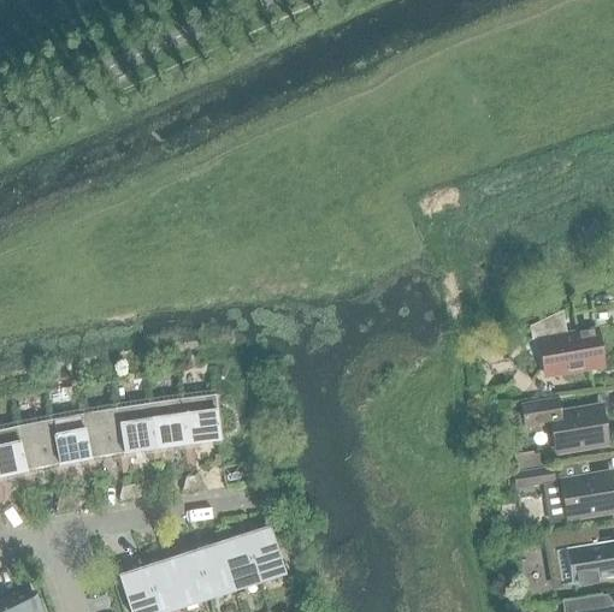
[(564,309),(531,325),(533,340),(541,339),(545,374),(603,364),(597,328),(567,333),(564,309)]
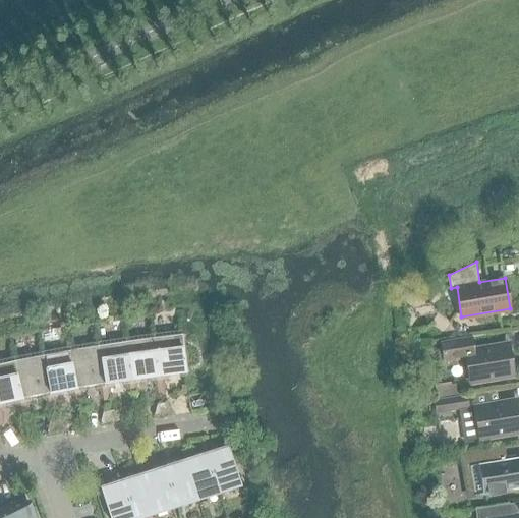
[(165,395),(170,372),(187,370),(182,333),(155,336),(162,395),(165,395)]
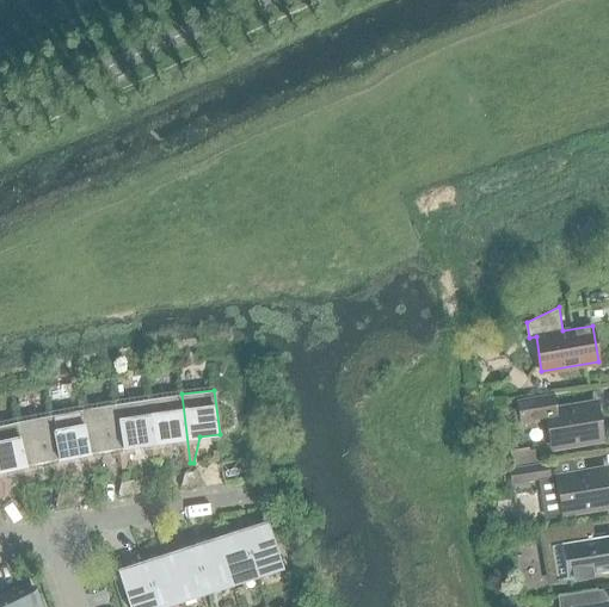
[(553,391),(518,397),(522,422),(548,417),(553,447),(602,439),(595,400),(555,407),(553,391)]
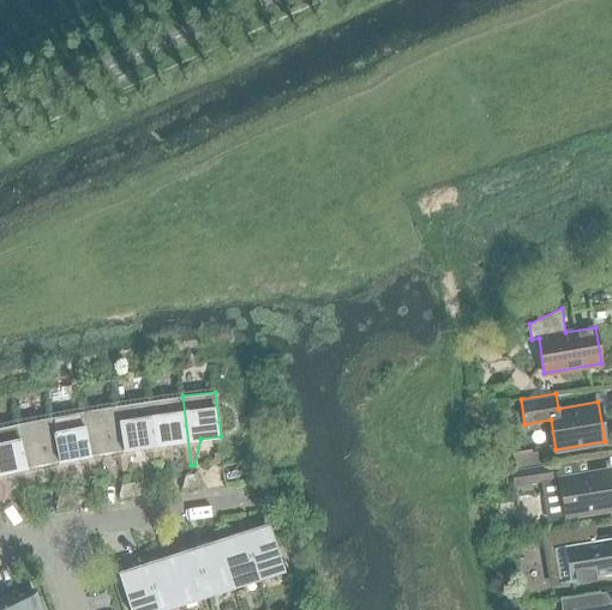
[(187,465),(191,465),(183,396),(149,400),(159,470),(163,469),(168,442),(175,442),(187,465)]
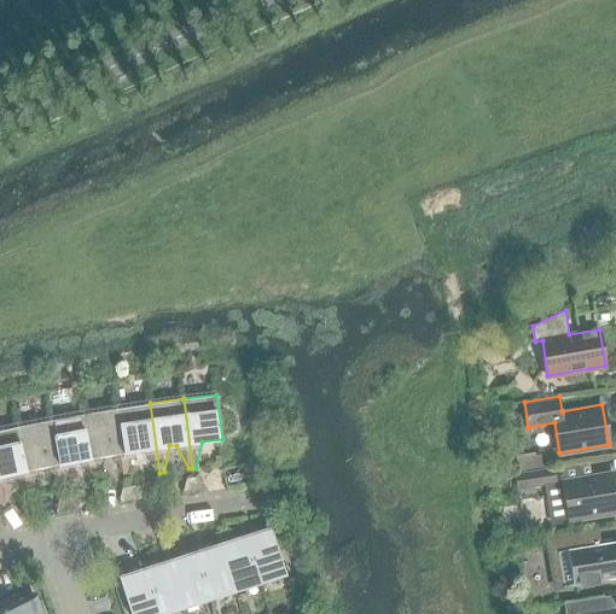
[(160,473),(150,403),(117,408),(128,478),(132,477),(137,450),(144,450),(156,473),(160,473)]
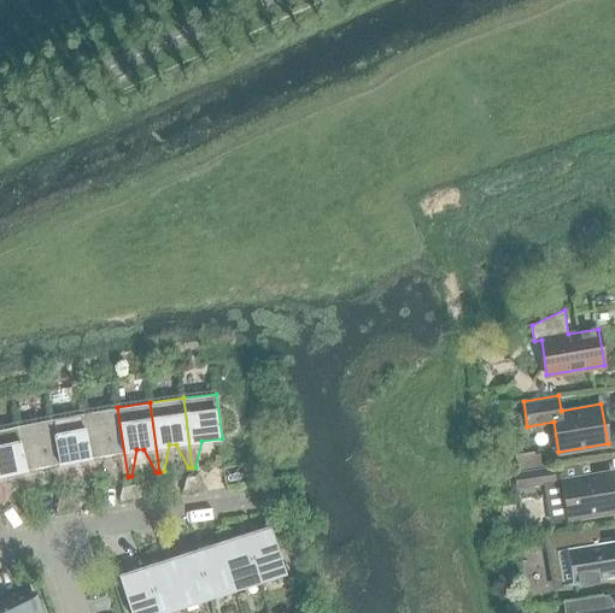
[(124,477),(128,477),(117,407),(83,413),(95,482),(100,482),(104,455),(111,454),(124,477)]
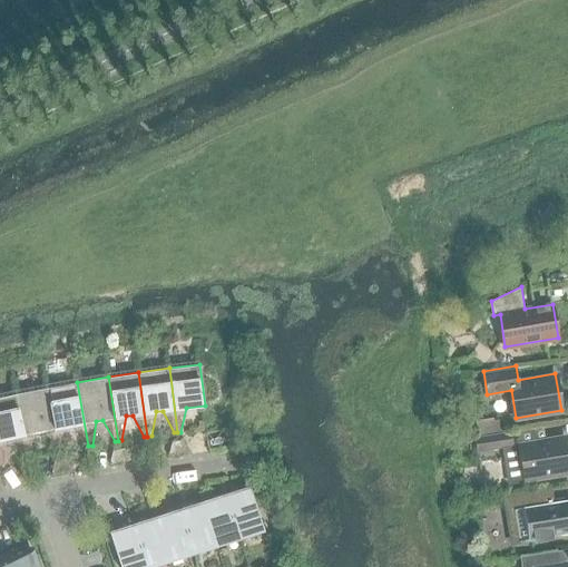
[(88,446),(77,382),(47,388),(59,451),(62,450),(67,426),(72,424),(85,447),(88,446)]
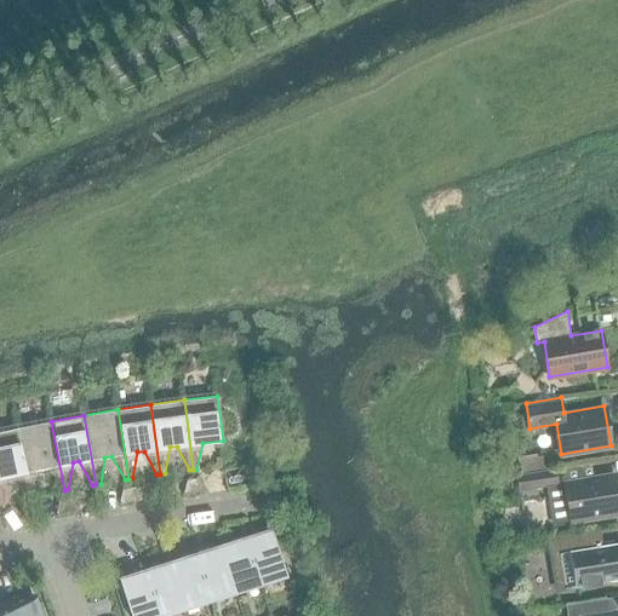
[(61,491),(64,490),(51,421),(18,427),(33,496),(36,496),(40,470),(47,467),(61,491)]
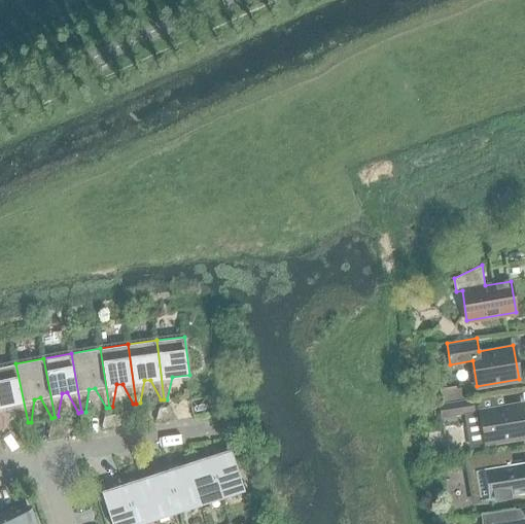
[(28,422),(15,363),(0,367),(0,425),(1,428),(4,427),(6,405),(12,404),(24,423),(28,422)]
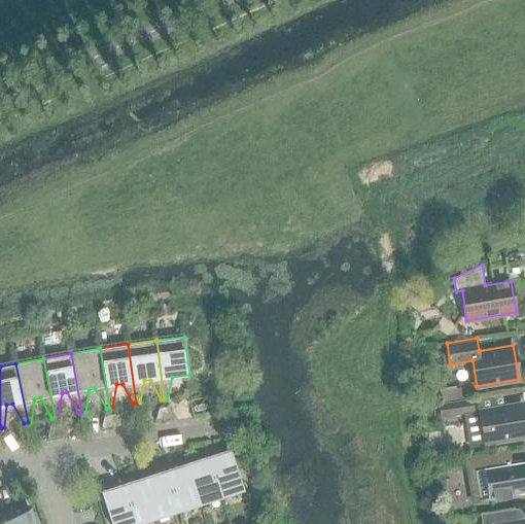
[(465,386),(441,389),(442,399),(467,395),(465,386)]
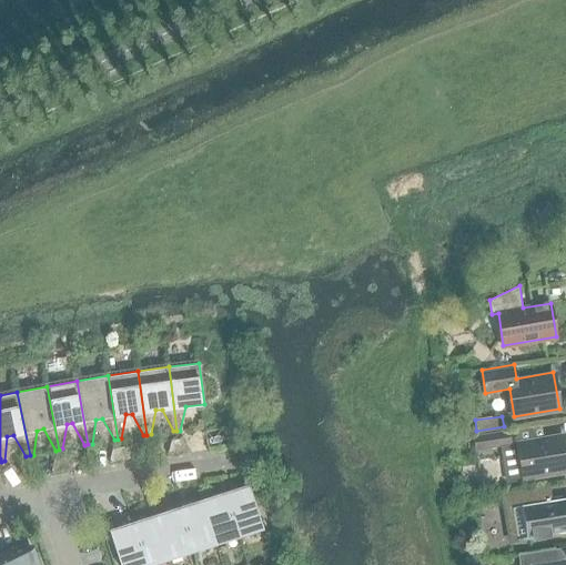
[(476,449),(512,443),(509,429),(474,434),(476,449)]
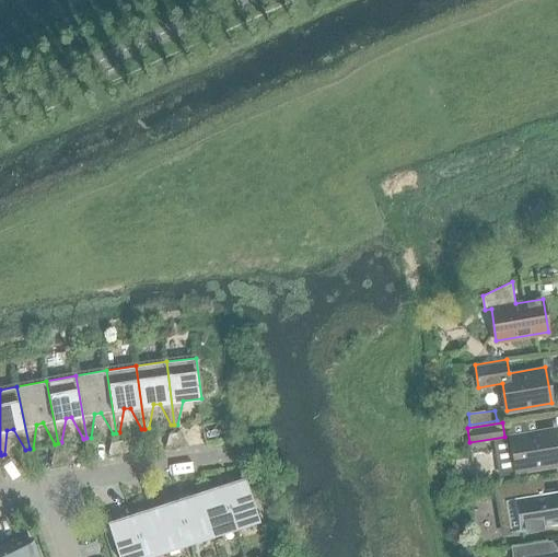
[(511,434),(518,472),(557,463),(557,437),(556,428),(511,434)]
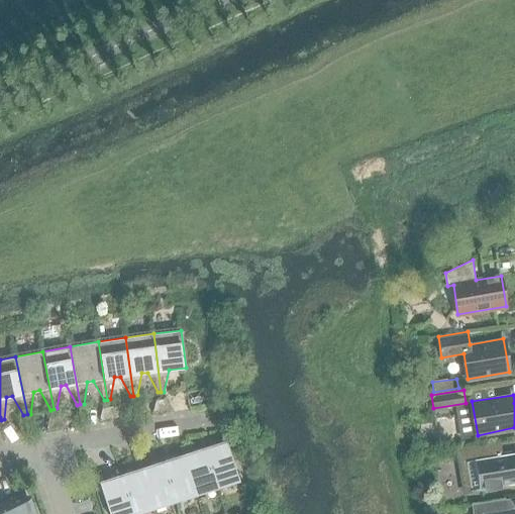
[(167,397),(162,398),(163,410),(173,408),(167,397)]
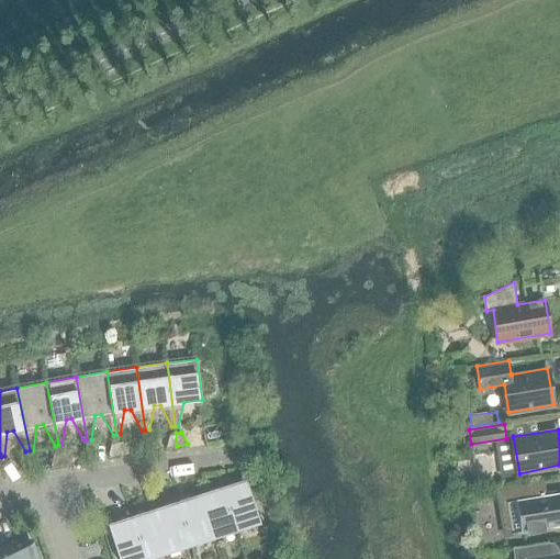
[(177,446),(176,433),(170,434),(166,447),(177,446)]
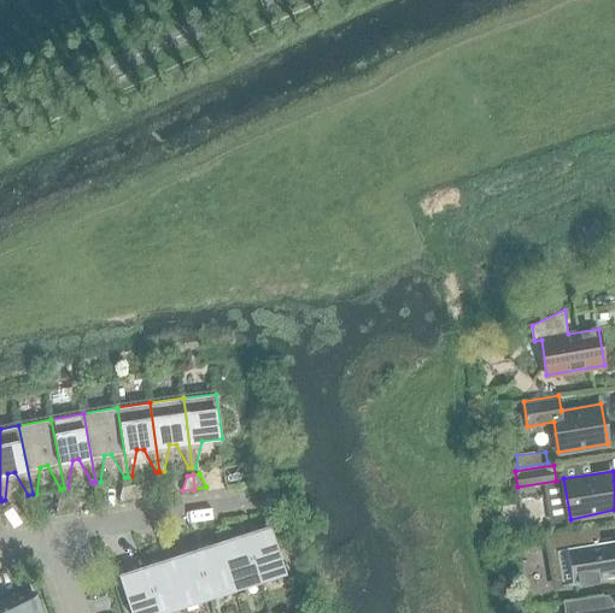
[(135,483),(129,484),(130,497),(142,496),(135,483)]
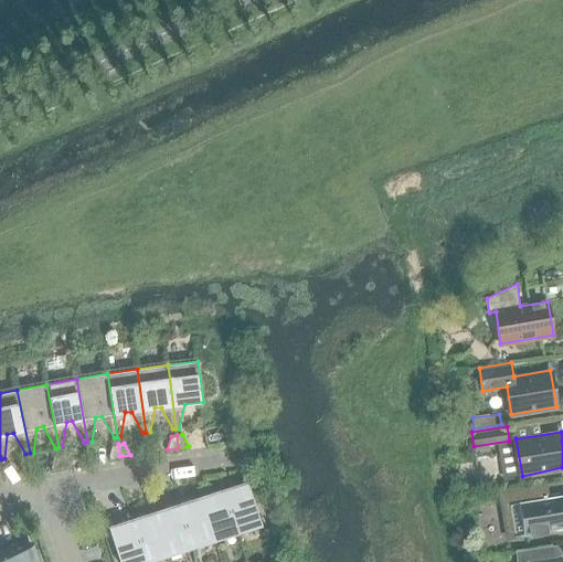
[(119,456),(118,444),(112,445),(109,458),(119,456)]
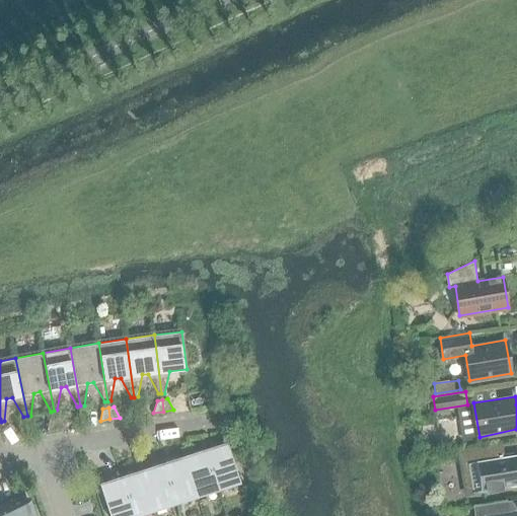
[(60,416),(55,417),(57,428),(67,426),(60,416)]
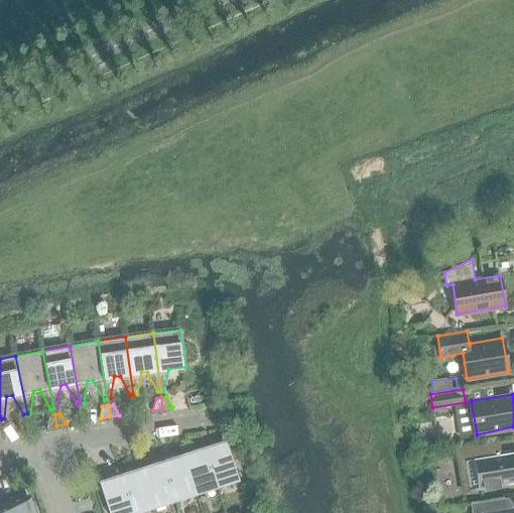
[(56,425),(54,414),(49,415),(47,427),(56,425)]
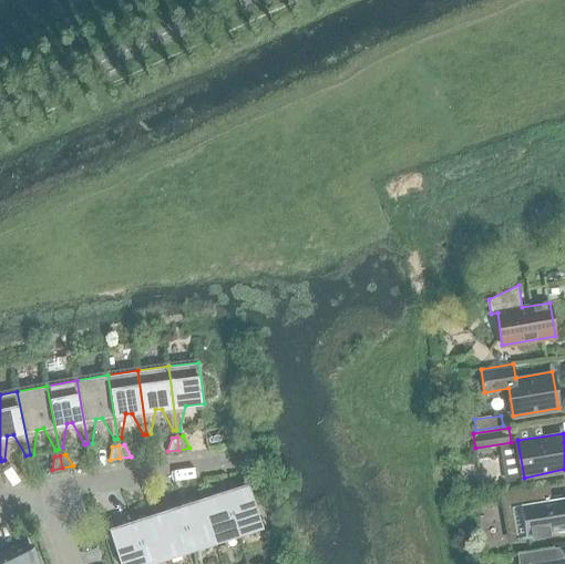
[(247,484),(225,492),(237,531),(262,523),(248,482),(246,483),(247,484)]
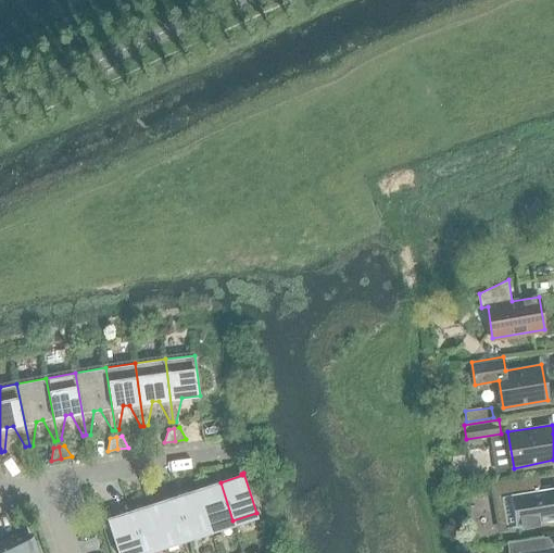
[(515,480),(500,482),(507,527),(553,518),(553,486),(517,493),(515,480)]
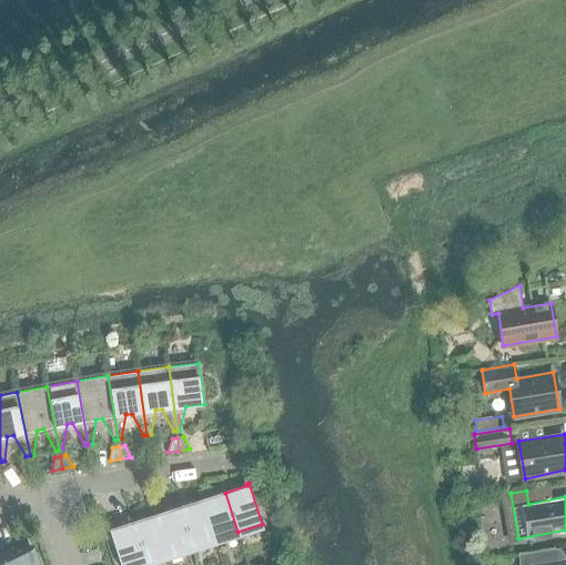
[(238,532),(225,493),(202,500),(215,540),(238,532)]
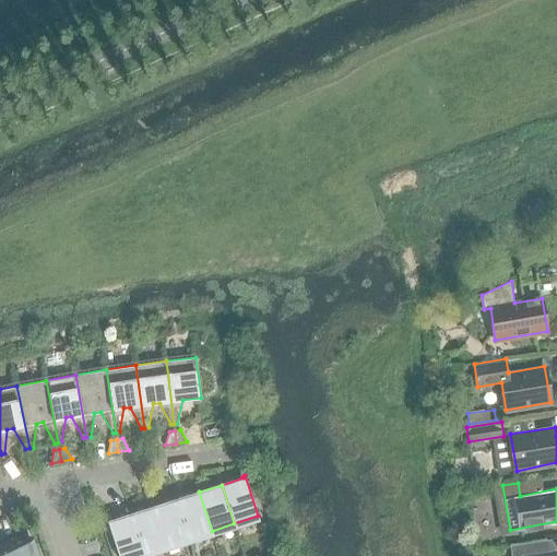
[(199,492),(177,499),(189,539),(212,531),(199,492)]
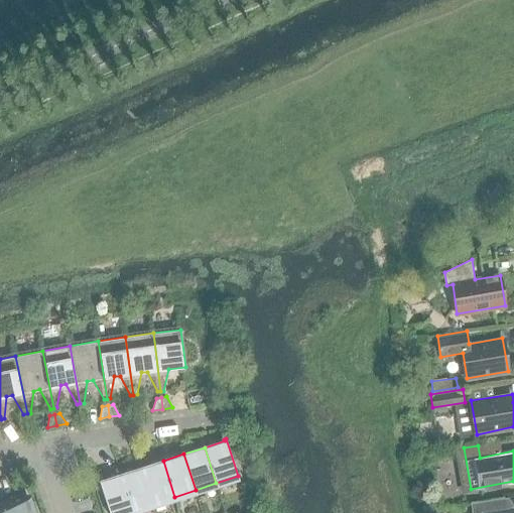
[(174,497),(163,461),(142,468),(154,503),(174,497)]
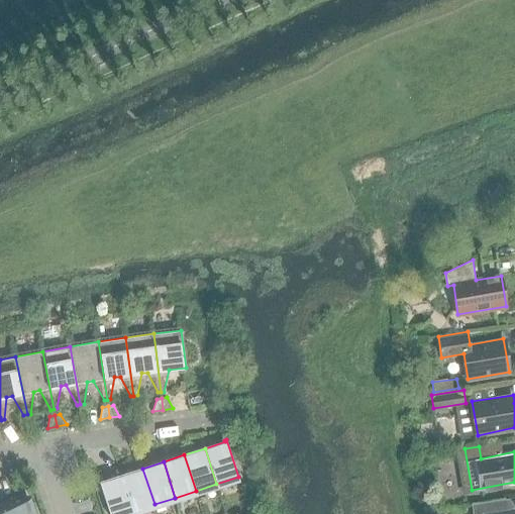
[(142,469),(122,475),(133,511),(155,504),(142,469)]
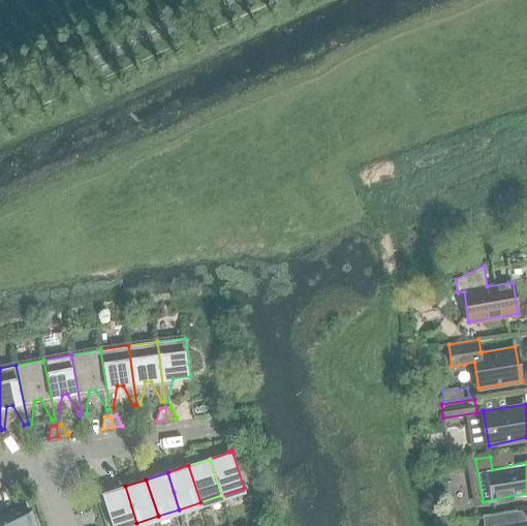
[(113,525),(127,525),(136,523),(125,486),(104,493),(103,491),(102,492),(113,525)]
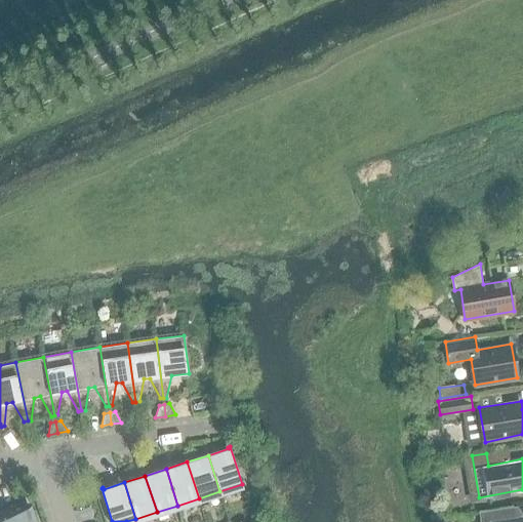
[(5,509),(0,510),(0,521),(29,521),(22,498),(3,505),(5,509)]
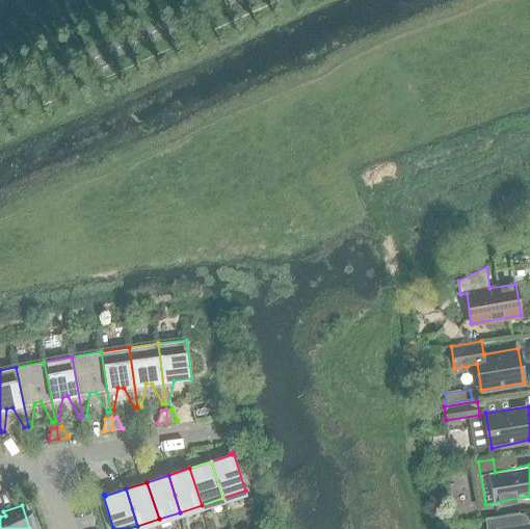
[(529,525),(522,527),(520,512),(485,518),(486,528),(529,528),(529,525)]
